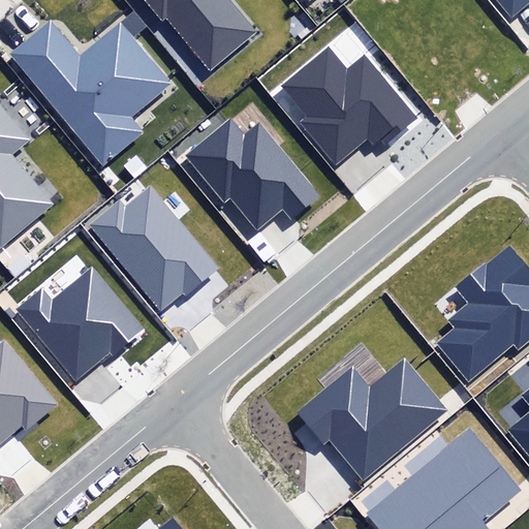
[(166,18),(210,69),(255,32),(229,0),(144,0),(162,22),(166,18)]
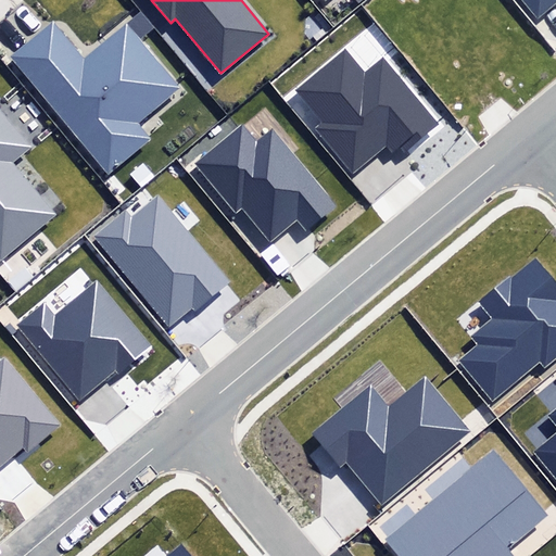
[(555,0),(522,0),(539,19),(555,2),(555,0)]
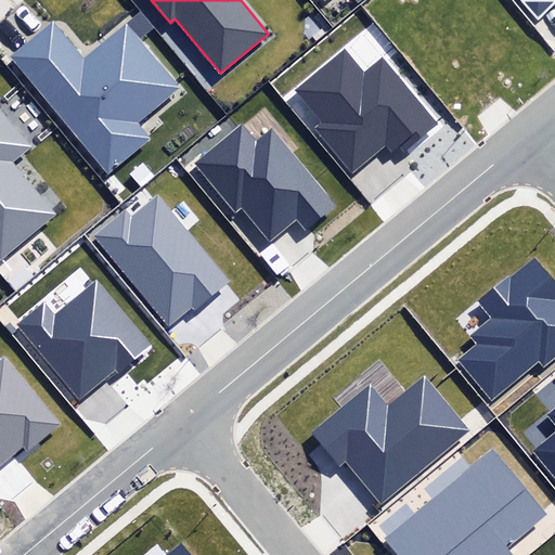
[(84,59),(51,21),(9,56),(108,175),(152,139),(138,123),(180,88),(126,24),(84,59)]
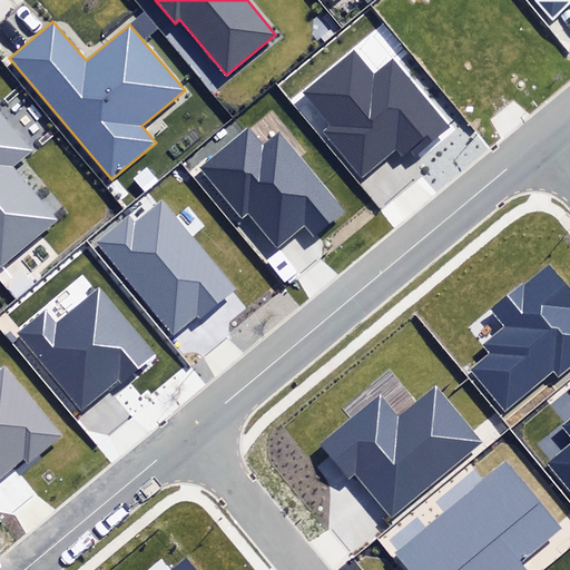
[(323,133),(362,178),(396,148),(403,157),(412,149),(418,155),(451,127),(393,59),(376,74),(356,50),(304,95),(331,125),(323,133)]
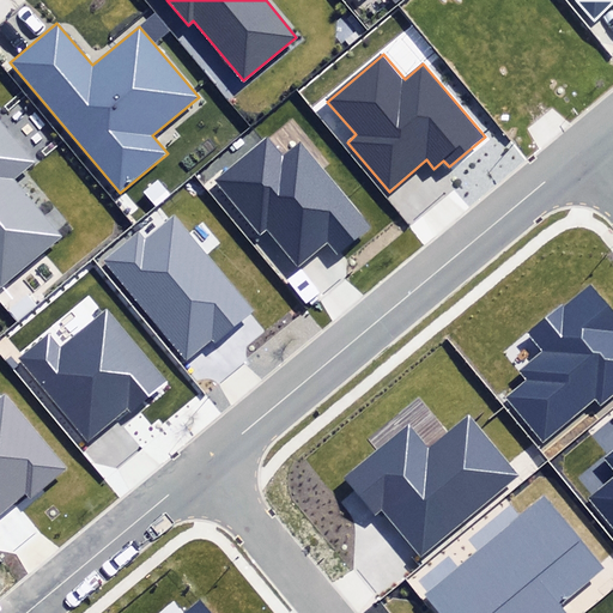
[(0,285),(1,287),(64,236),(14,177),(35,162),(0,120),(0,285)]
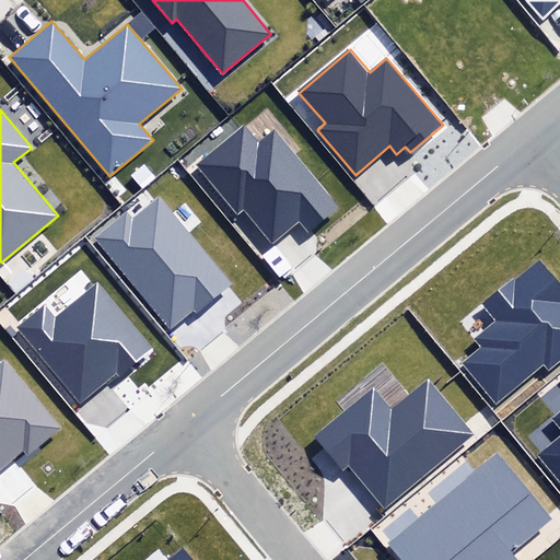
[(299,221),(307,233),(338,208),(273,130),(257,143),(244,127),(197,165),(238,214),(244,209),(272,243),(299,221)]
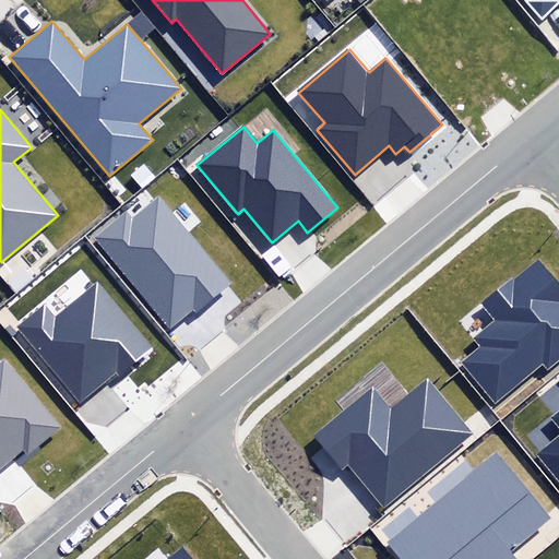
[(94,236),(170,326),(193,308),(197,311),(232,283),(158,194),(132,216),(127,210),(94,236)]
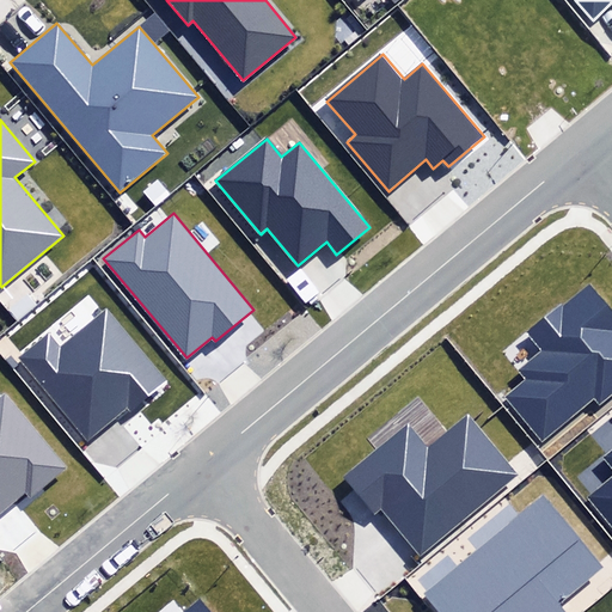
[(507,397),(543,440),(595,398),(600,404),(611,395),(611,312),(592,287),(563,308),(562,306),(530,331),(545,350),(521,371),(528,380),(507,397)]
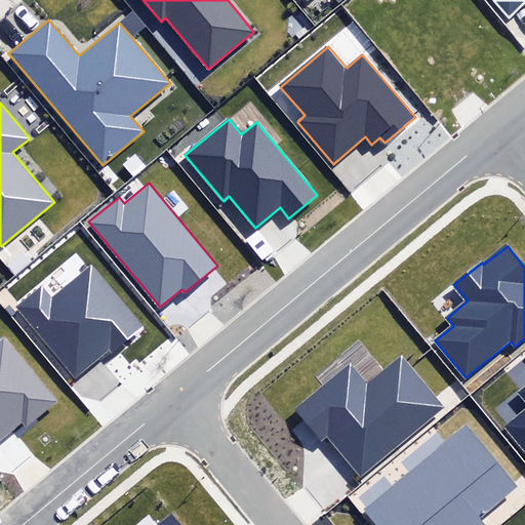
[(15,308),(76,377),(109,350),(113,354),(145,327),(91,265),(52,298),(41,285),(15,308)]
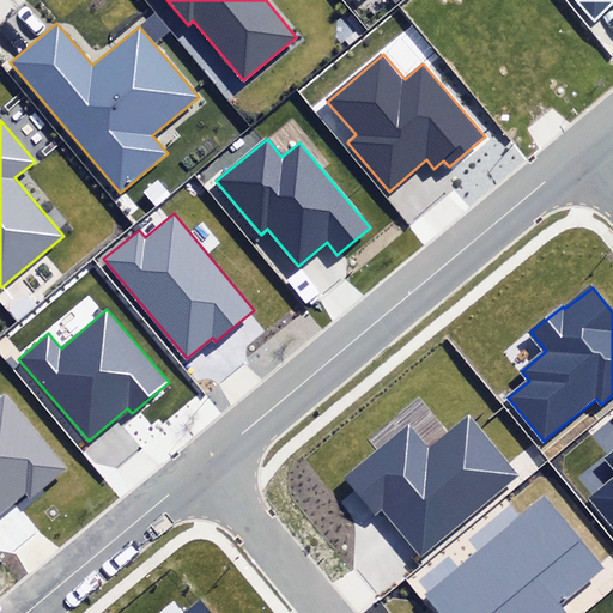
[(0,514),(24,493),(29,499),(66,469),(5,396),(0,400),(0,514)]
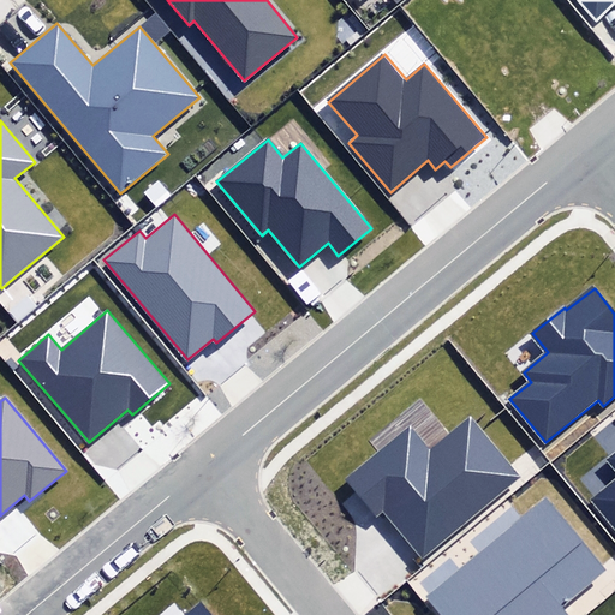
[(477,421),(471,413),(448,431),(430,445),(412,422),(376,449),(344,476),(357,493),(376,515),(384,509),(422,555),(521,476),(512,464),(477,421)]
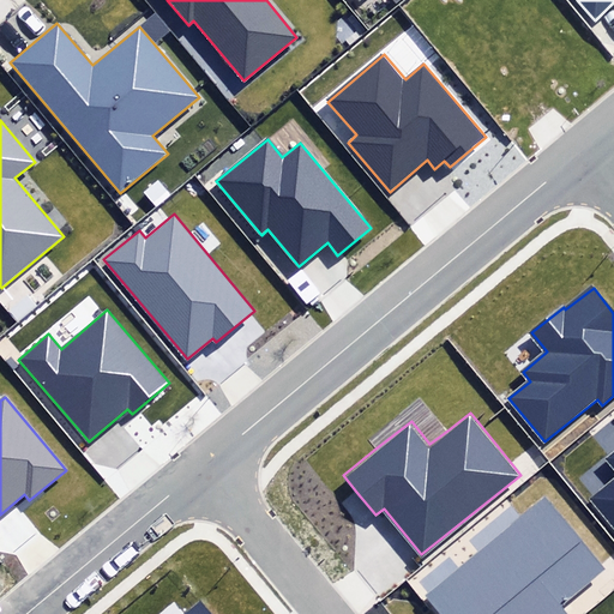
[(583,501),(613,537),(613,450),(608,456),(605,458),(613,469),(613,475),(591,494),(585,499),(583,501)]
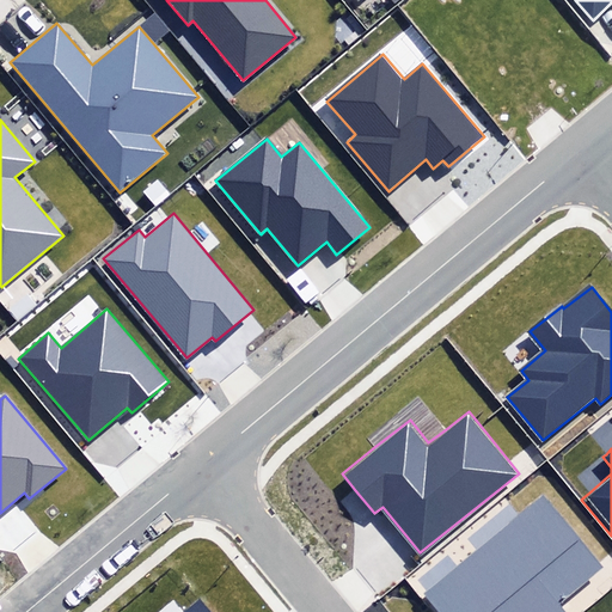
[(567,611),(563,607),(609,568),(545,494),(424,595),(438,611),(567,611)]
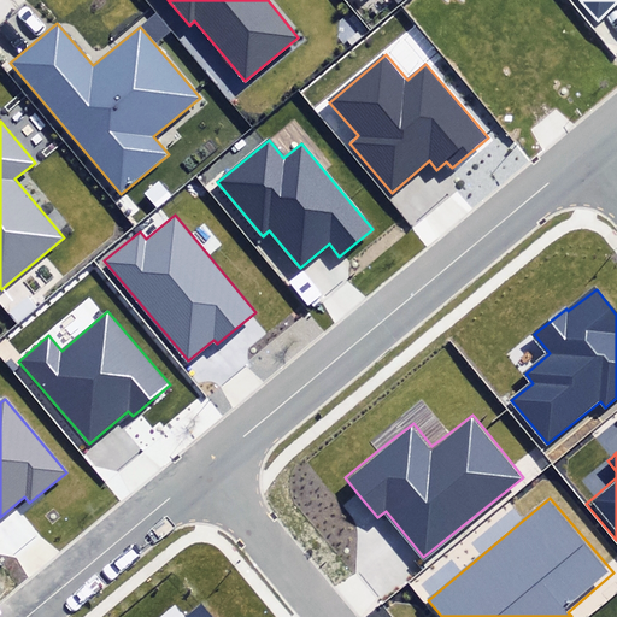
All buildings are outlined.
